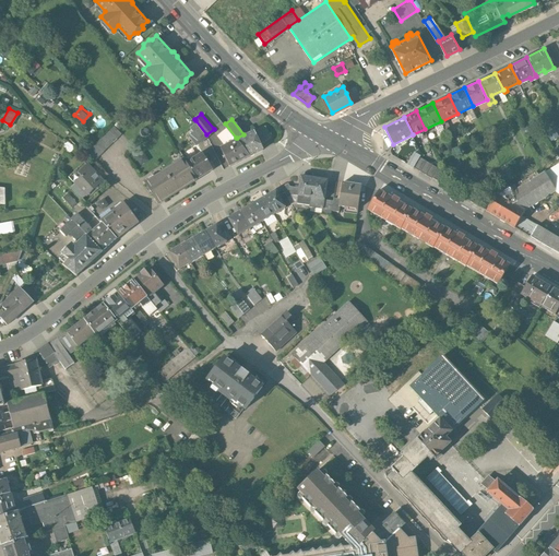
[(197,143),(206,134),(195,120),(189,126),(192,129),(187,132),(197,143)]
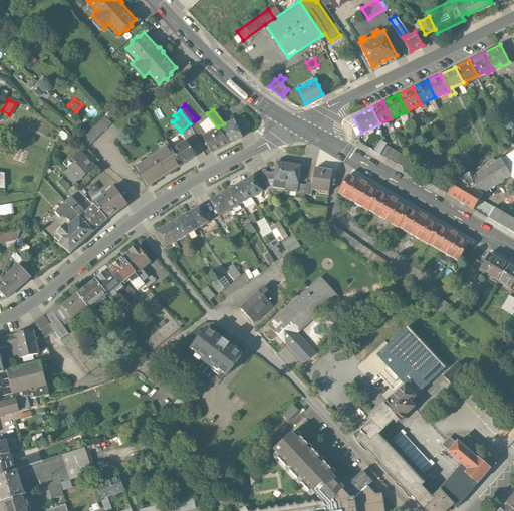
[(79,138),(86,146),(112,120),(104,112),(79,138)]
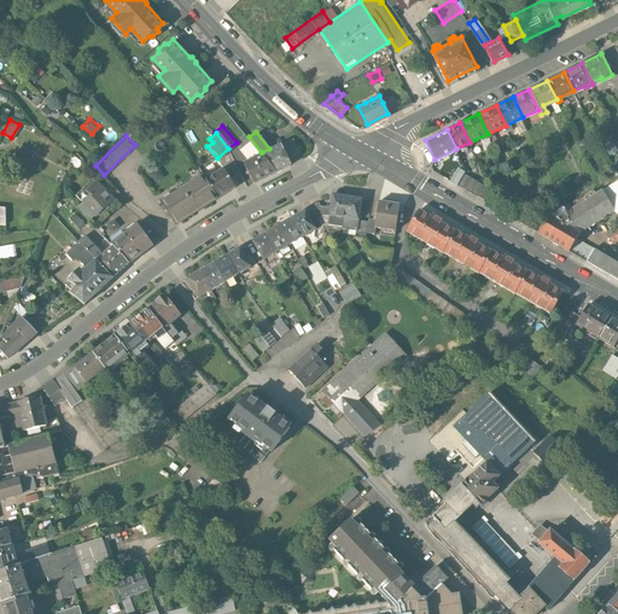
[(269,148),(262,152),(277,170),(290,163),(287,156),(299,150),(293,136),(269,148)]
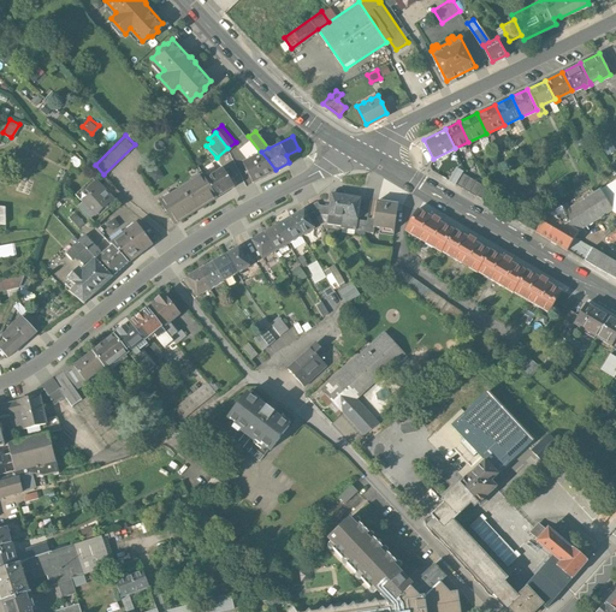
[(276,170),(261,152),(260,152),(243,160),(253,180),(276,170)]
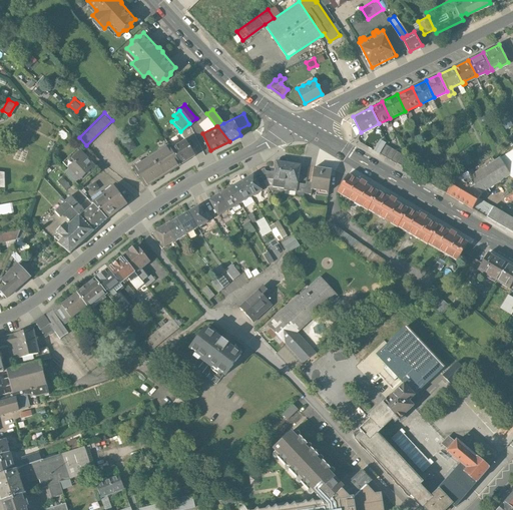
[(386,141),(374,134),(368,145),(380,151),(386,141)]
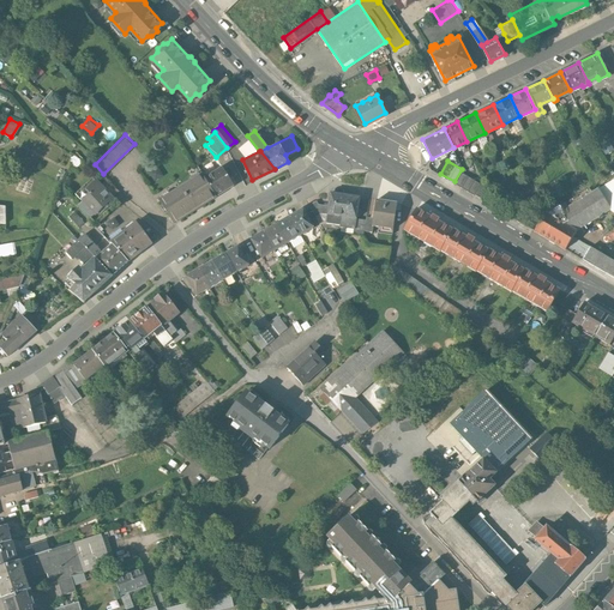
[(222,164),(204,175),(216,194),(233,182),(228,174),(230,171),(228,168),(226,170),(222,164)]
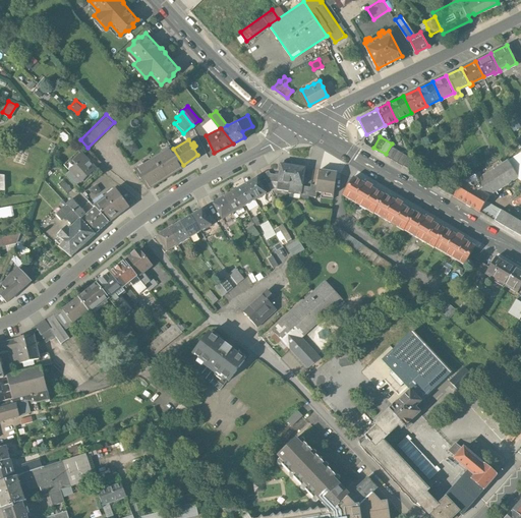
[(171,146),(135,168),(148,187),(183,165),(173,149),(171,146)]
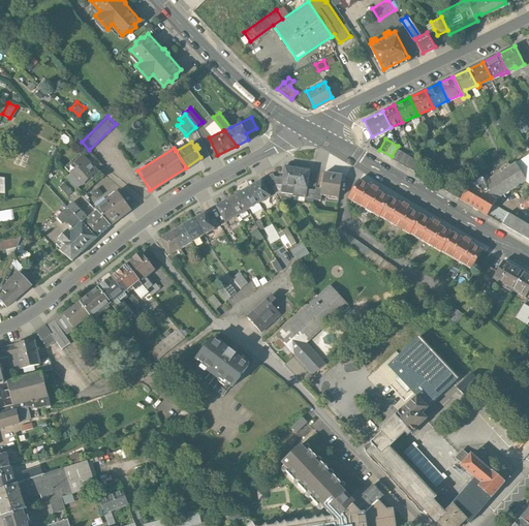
[(414,157),(398,148),(393,157),(408,166),(408,165),(414,157)]
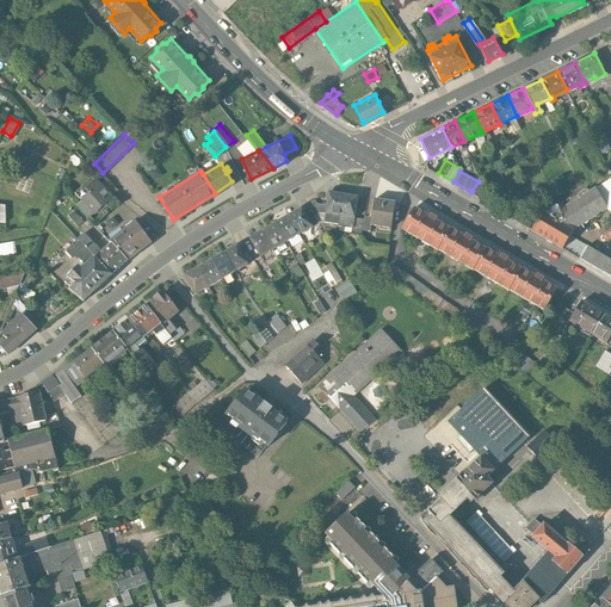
[(610,175),(596,185),(609,205),(610,206),(610,175)]
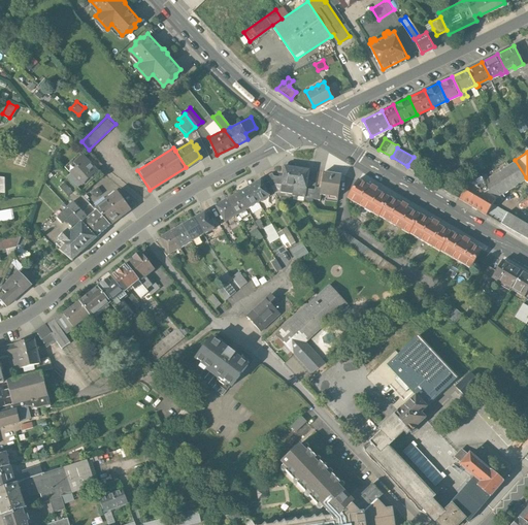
[(78,164),(67,175),(76,187),(83,182),(84,183),(97,169),(84,154),(75,161),(78,164)]
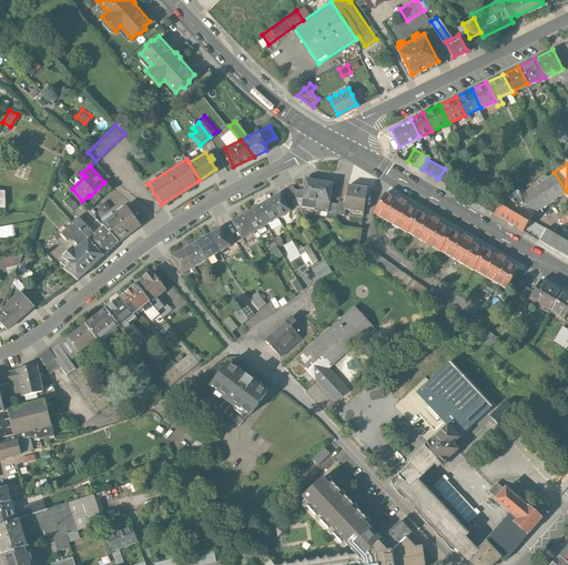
[(450,171),(445,168),(445,169),(438,178),(444,181),(450,171)]
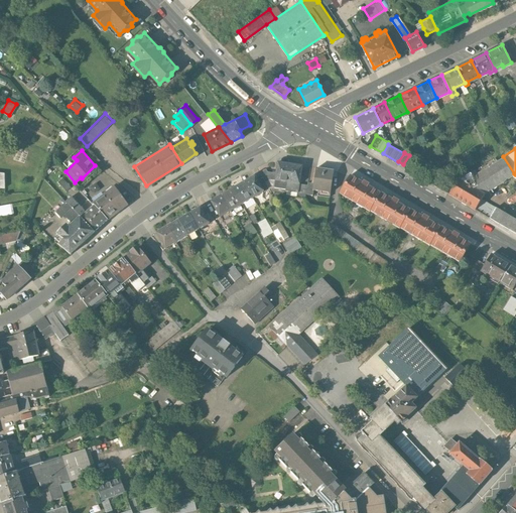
[(70,154),(63,159),(68,164),(74,158),(70,154)]
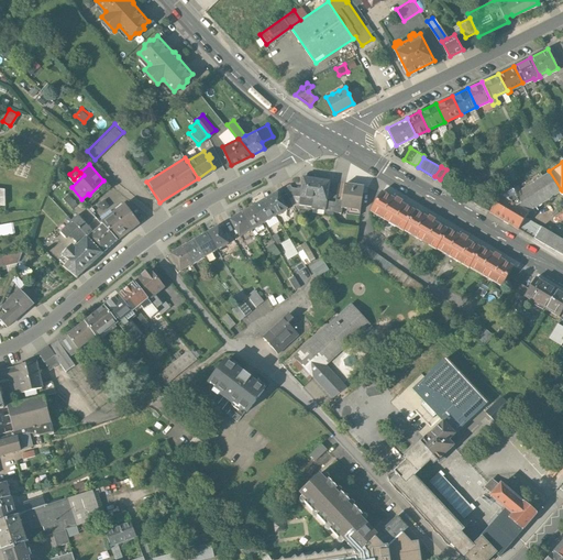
[(549,171),(516,191),(529,210),(561,189),(549,171)]
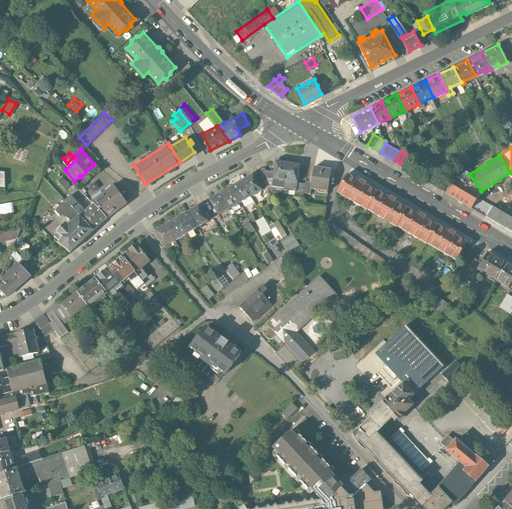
[(287,161),(276,159),(272,180),(284,182),(287,161)]
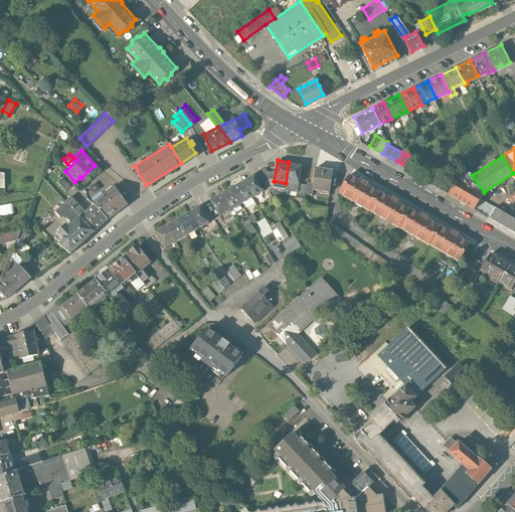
[(302,164),(289,162),(286,183),(285,187),(297,189),(298,189),(299,182),(300,178),(302,178),(303,174),(300,174),(302,164)]
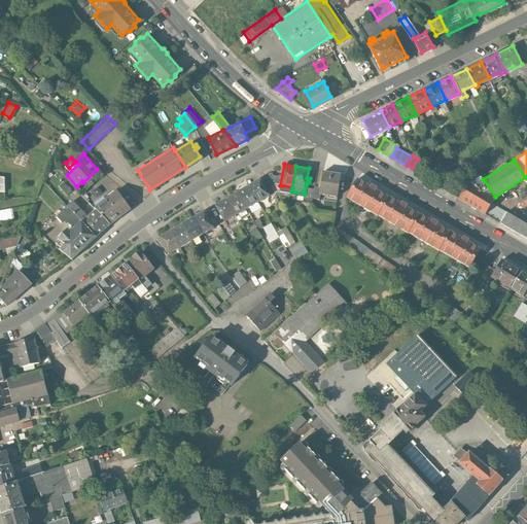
[(341,173),(322,170),(320,184),(319,193),(321,193),(338,196),(341,173)]
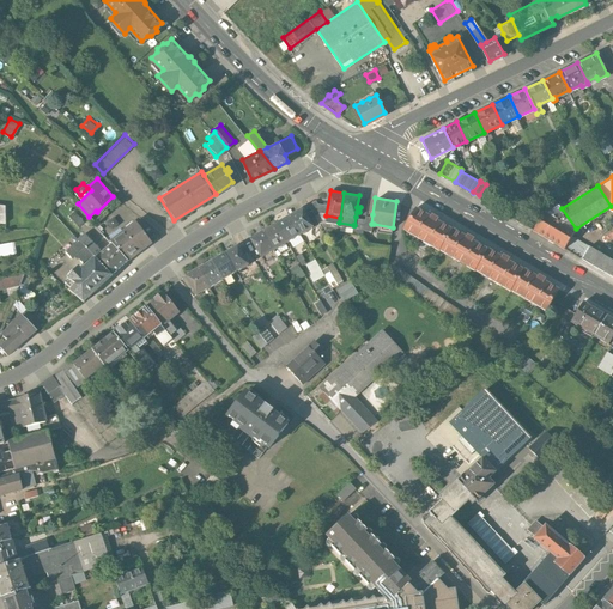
[(562,208),(558,202),(545,211),(533,229),(564,247),(572,233),(576,229),(562,208)]
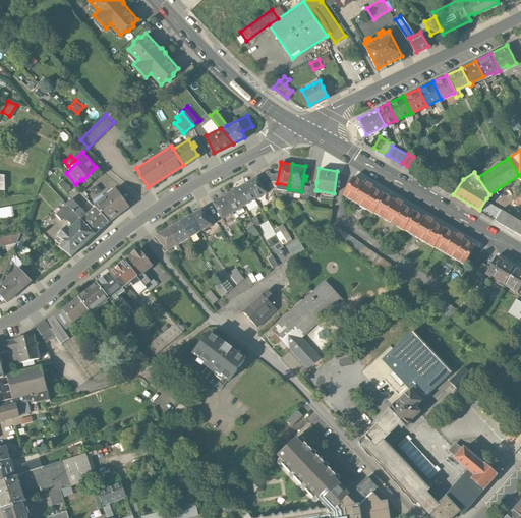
[(256,175),(246,181),(255,196),(266,191),(265,189),(267,187),(264,182),(262,183),(256,175)]
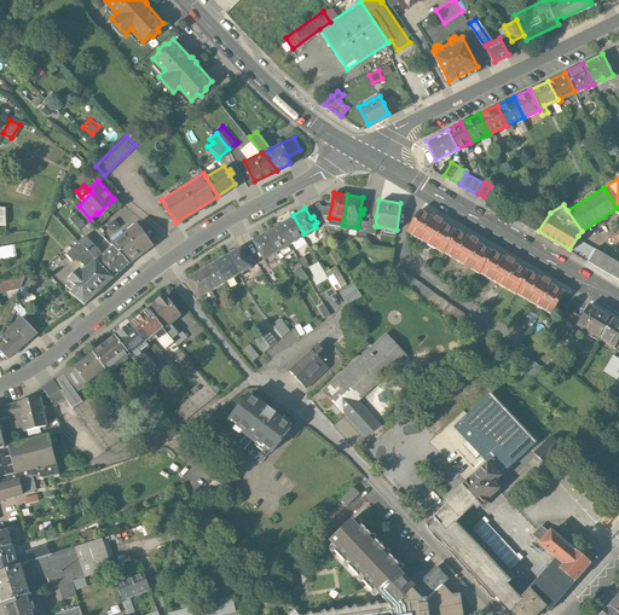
[(79,225),(86,220),(76,209),(70,214),(79,225)]
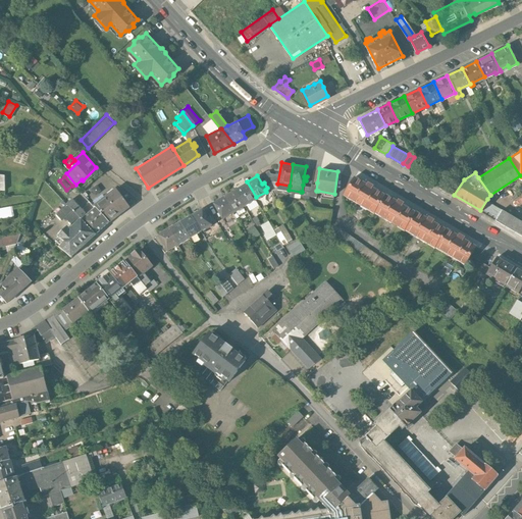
[(374,213),(383,197),(372,190),(373,189),(367,185),(366,187),(354,179),(344,197),(373,214),(374,213)]
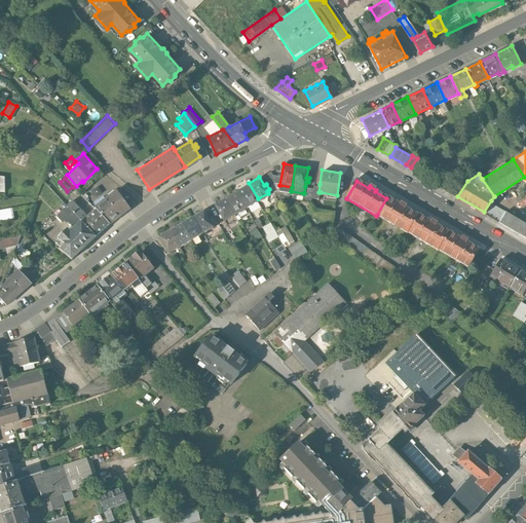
[(249,183),(237,189),(247,206),(258,198),(249,183)]
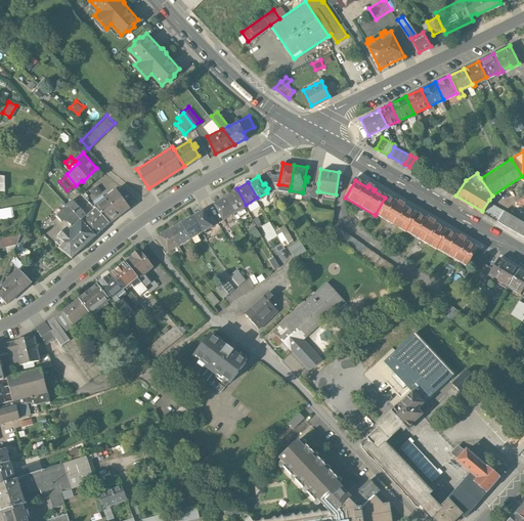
[(318,183),(313,182),(312,186),(310,196),(318,198),(319,191),(317,191),(318,183)]
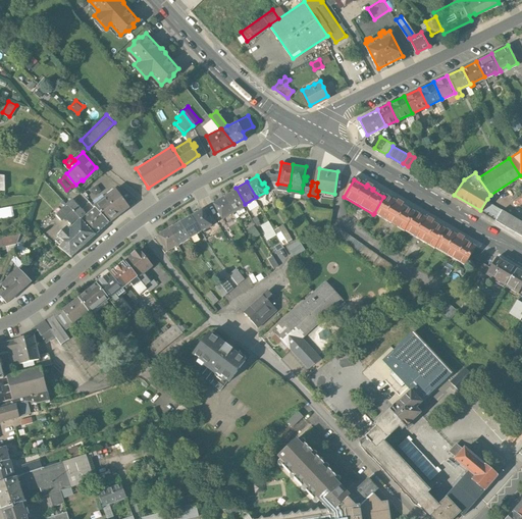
[(311,186),(303,185),(302,192),(301,192),(301,197),(309,198),(309,195),(311,186)]
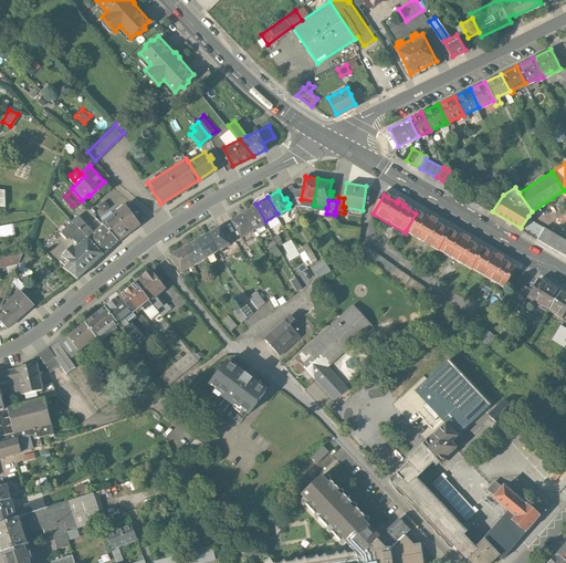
[(126,204),(102,222),(103,223),(117,239),(139,222),(126,204)]
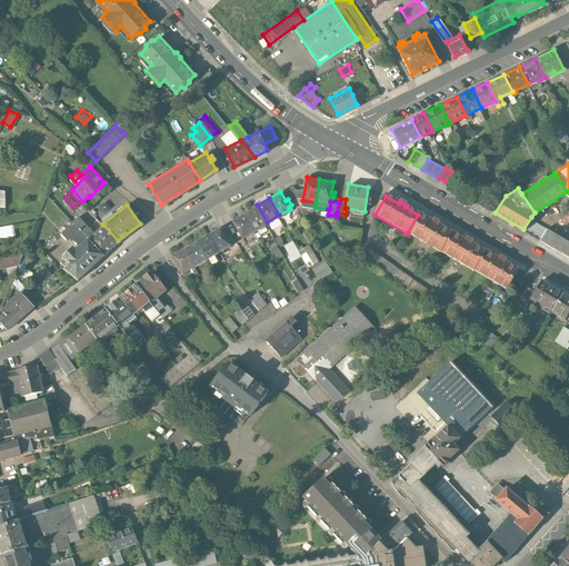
[(257,205),(245,212),(253,229),(267,222),(257,205)]
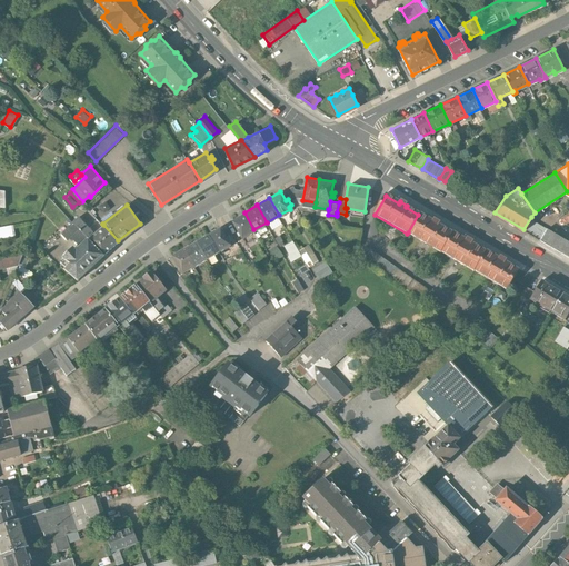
[(245,212),(232,219),(241,237),(253,229),(245,212)]
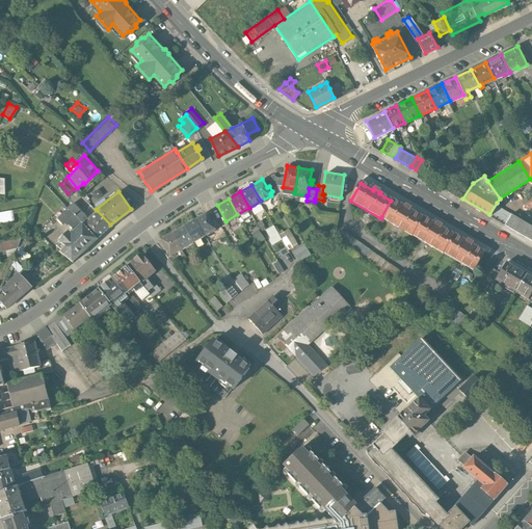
[(413,233),(422,216),(410,210),(410,209),(404,205),(403,207),(391,200),(391,201),(381,217),(411,234),(413,233)]
